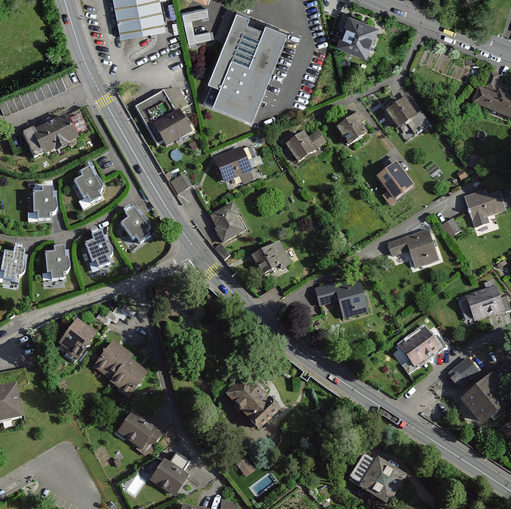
[(109,0),(115,34),(163,25),(158,0),(109,0)]
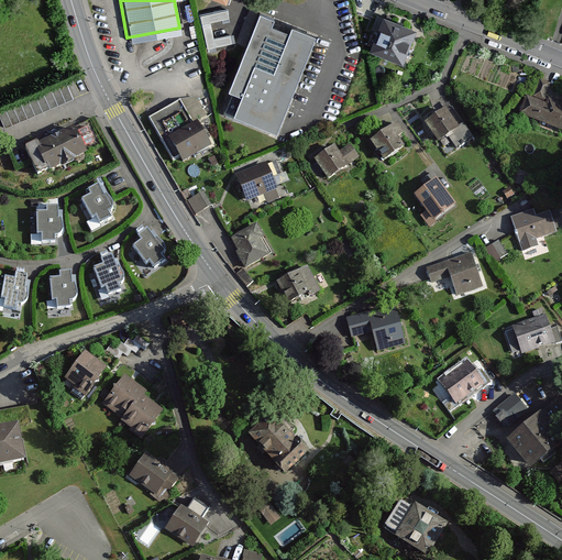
[(382,3),(365,45),(401,59),(417,18),(382,3)]
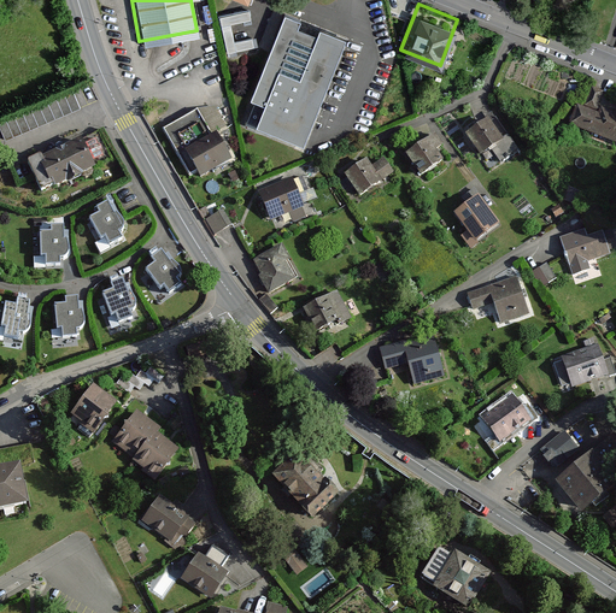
[(247,5),(216,12),(224,51),(253,45),(250,33),(230,36),(227,21),(250,16),(247,5)]
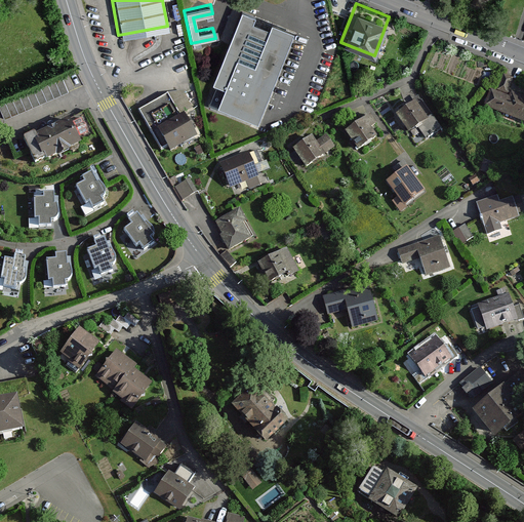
[(295,29),(239,6),(201,104),(256,125),(295,29)]
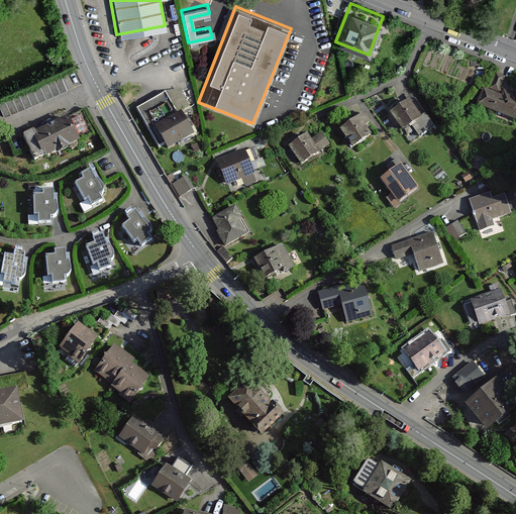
[(487,83),(481,81),(473,100),(515,116),(515,83),(513,90),(499,85),(504,72),(493,68),(487,83)]
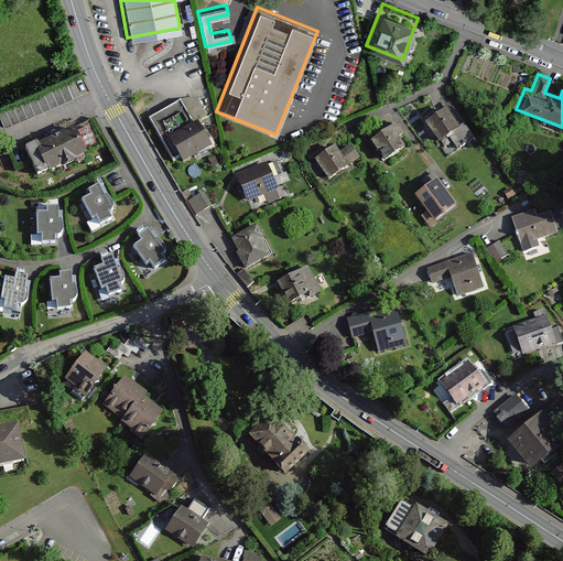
[(66,81),(0,109),(0,117),(3,125),(72,95),(66,81)]
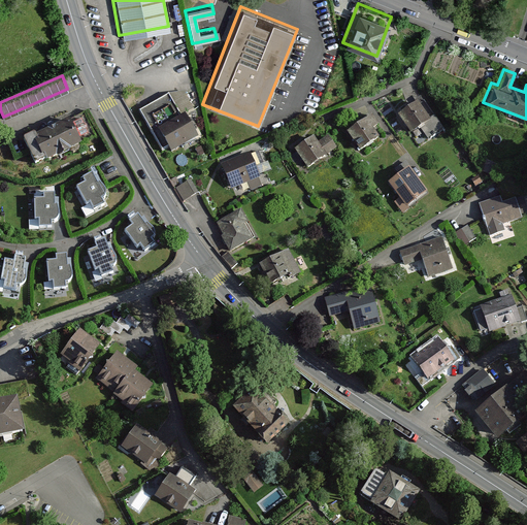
[(180,87),(136,107),(160,152),(194,132),(184,115),(192,109),(180,87)]
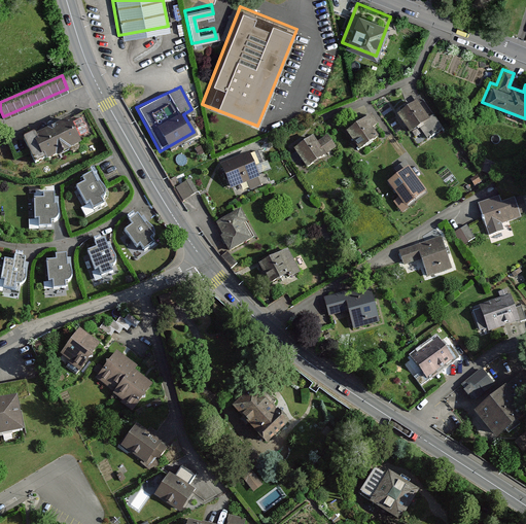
[(418,94),(394,108),(417,143),(441,129),(418,94)]
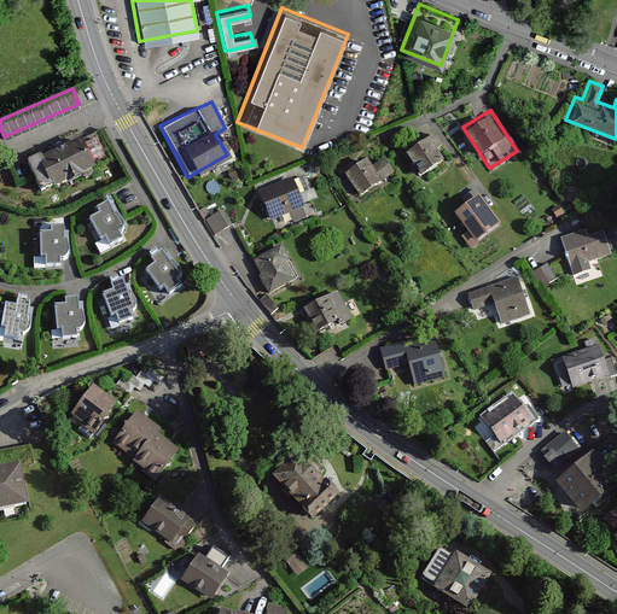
[(98,129),(27,161),(33,174),(40,191),(111,158),(98,129)]
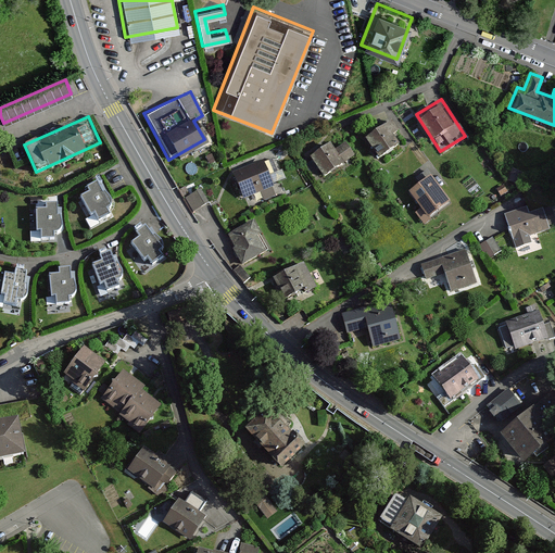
[(388,116),(363,135),(382,161),(402,146),(392,133),(396,128),(388,116)]
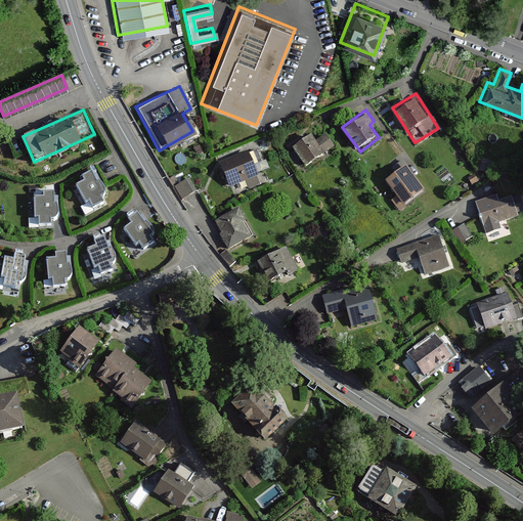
[(307,131),(287,143),(307,176),(327,165),(320,154),(332,146),(322,131),(311,138),(307,131)]
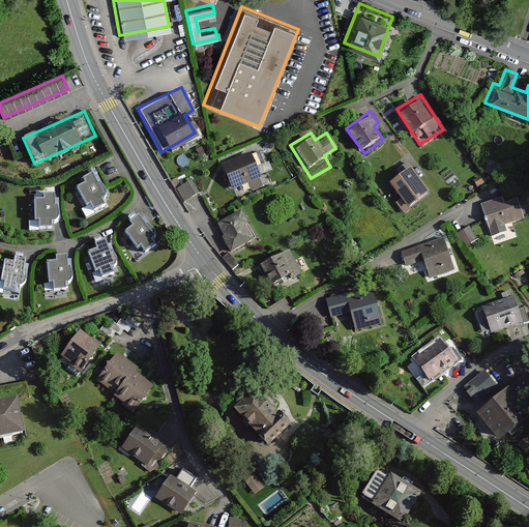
[(248,149),(222,160),(230,187),(259,175),(248,149)]
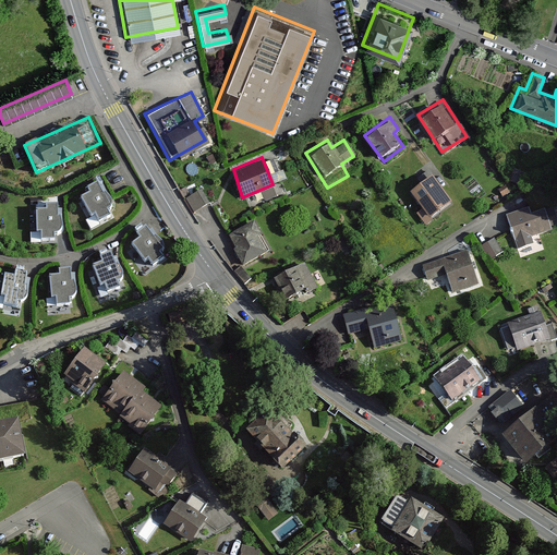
[(426,168),(416,175),(421,181),(410,188),(427,213),(448,198),(426,168)]
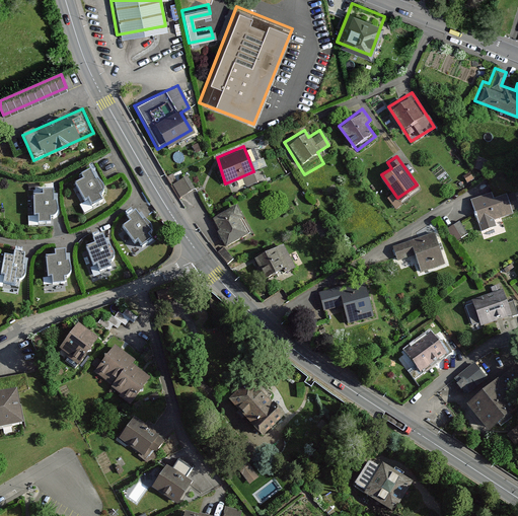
[(87,198),(91,205),(102,198),(99,194),(101,193),(102,191),(103,189),(103,187),(103,185),(96,176),(95,177),(89,167),(80,172),(82,176),(74,181),(84,200),(87,198)]
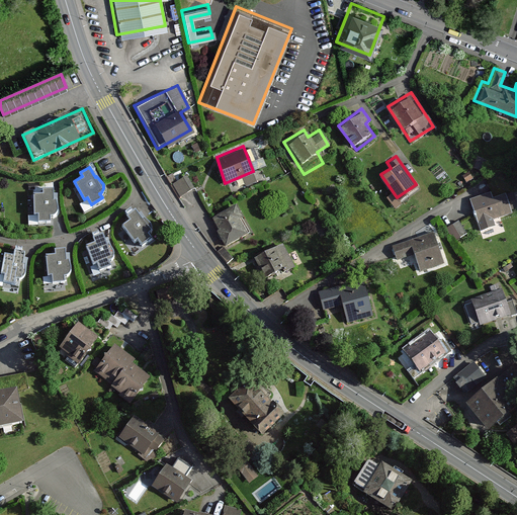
[(185,173),(170,182),(176,196),(192,186),(185,173)]
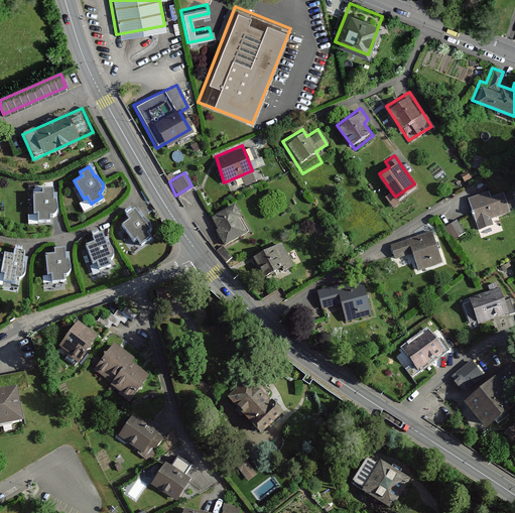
[(37,213),(37,220),(49,220),(49,214),(51,214),(52,214),(55,212),(56,209),(57,207),(56,202),(55,198),(52,198),(52,186),(41,186),(41,191),(32,191),(33,213),(37,213)]
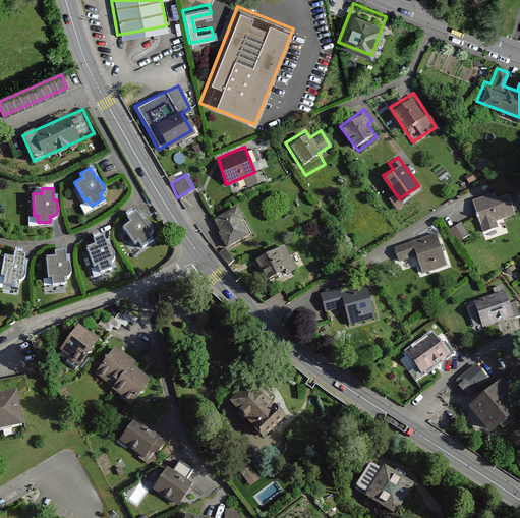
[(492,190),(472,197),(482,225),(515,213),(507,191),(495,196),(492,190)]
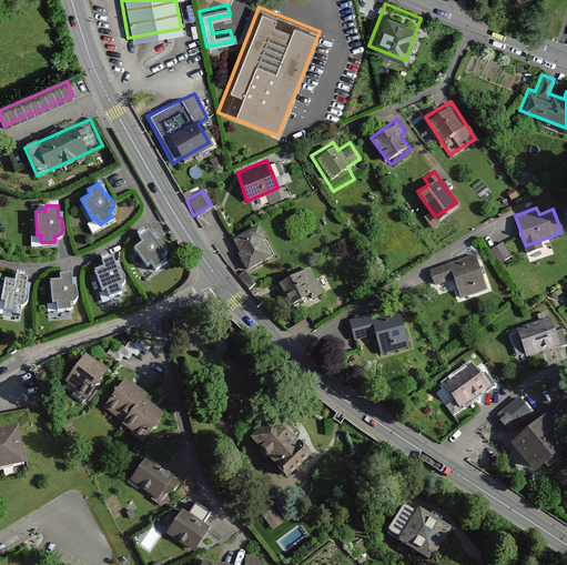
[(255,221),(232,238),(246,269),(271,252),(255,221)]
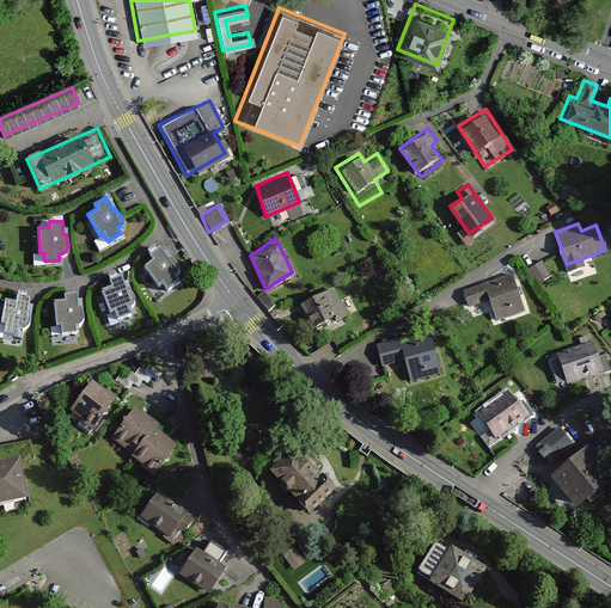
[(162,282),(166,289),(179,281),(175,275),(178,272),(178,271),(179,270),(179,268),(178,265),(177,263),(176,260),(169,255),(166,256),(160,245),(148,253),(152,258),(142,265),(158,284),(162,282)]
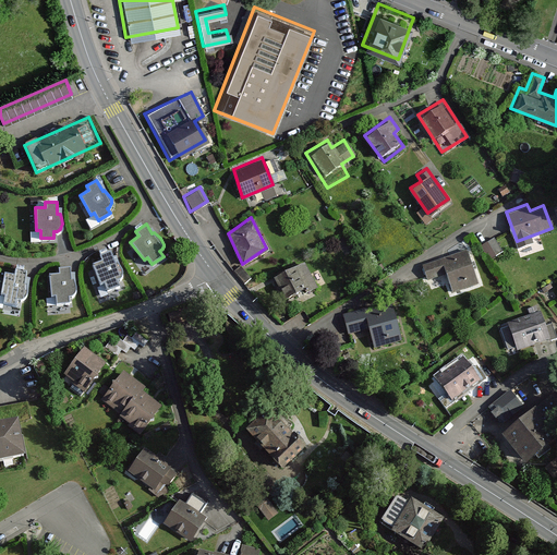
[(484,240),(491,253),(503,248),(496,234),(484,240)]
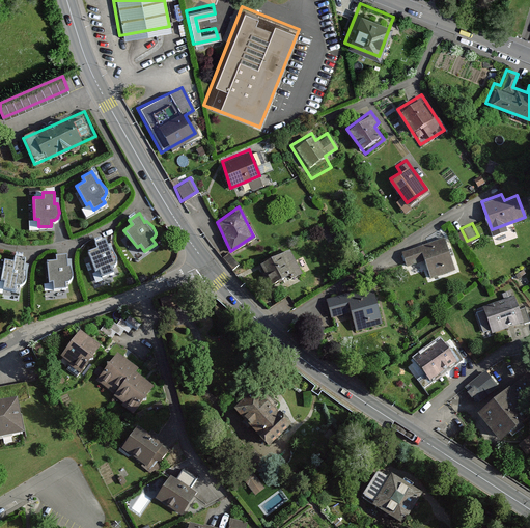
[(443,235),(401,251),(407,266),(423,259),(430,279),(455,270),(443,235)]
